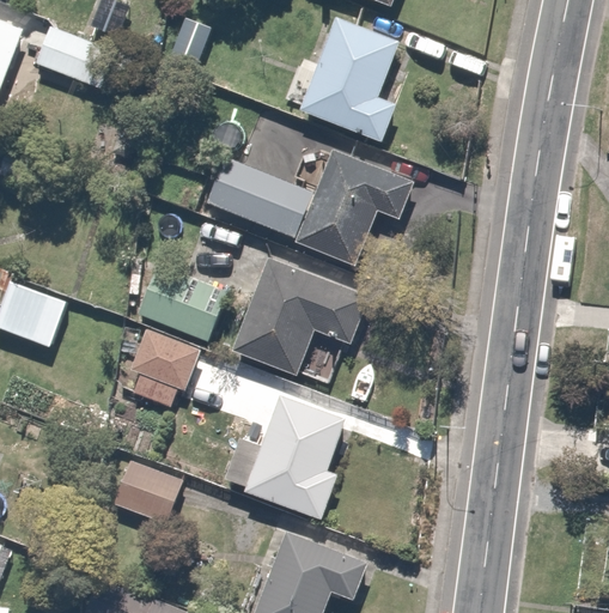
[(129,4),(120,0),(103,0),(92,28),(116,37),(129,4)]
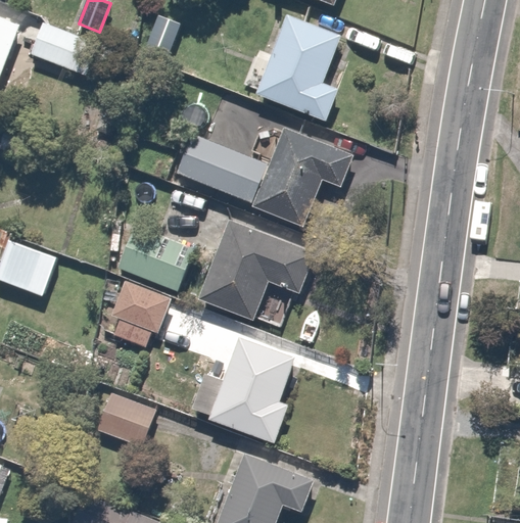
[(331,122),(343,87),(326,81),(343,29),(289,10),(260,97),(331,122)]
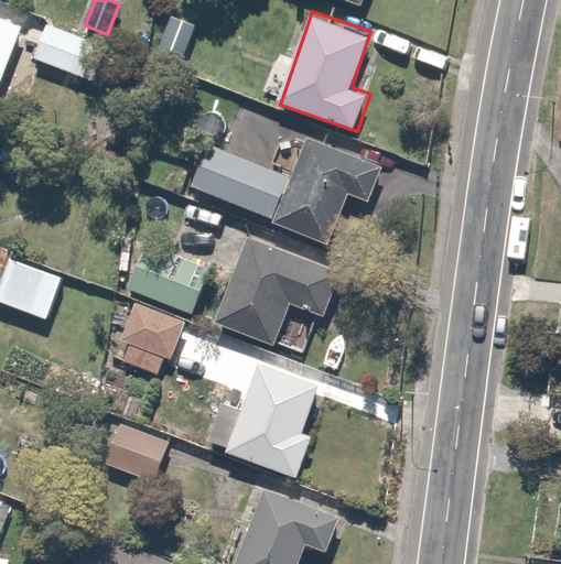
[(0,77),(21,23),(0,14),(0,77)]
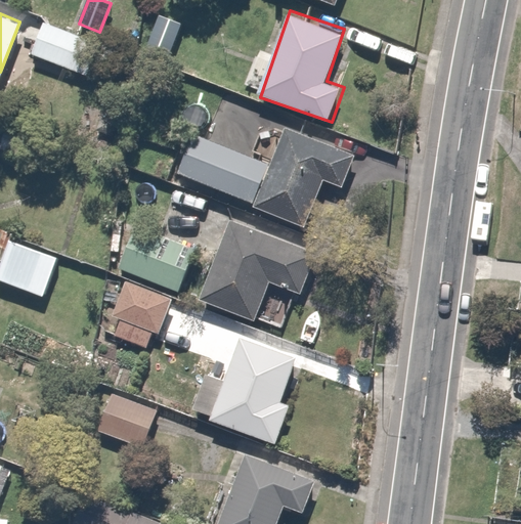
[(94,42),(43,23),(31,53),(82,73),(94,42)]
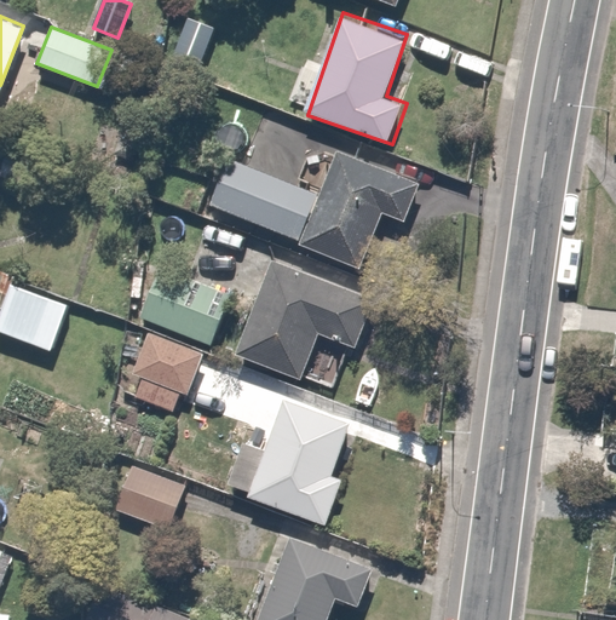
[(421,185),(326,148),(310,187),(229,155),(209,204),(357,262),(378,208),(408,220),(421,185)]
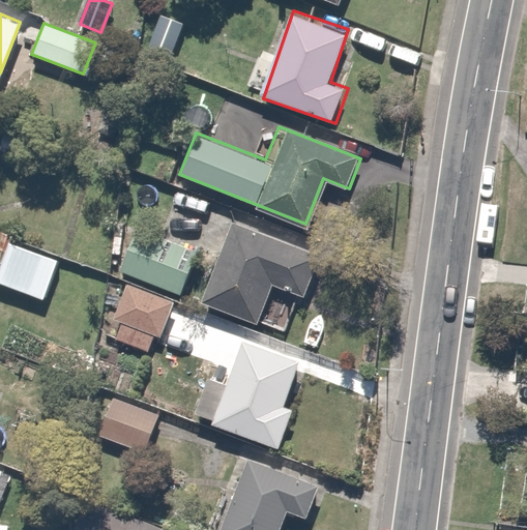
[(271,287),(308,300),(323,259),(232,225),(203,301),(258,322),(271,287)]
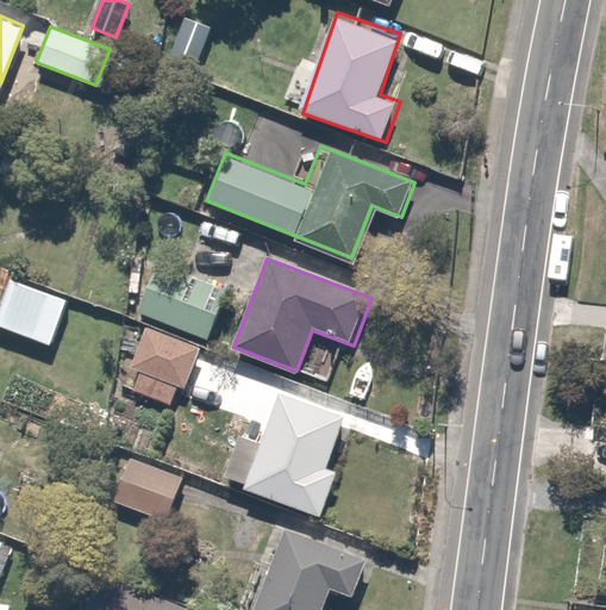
[(0,306),(2,307),(0,313),(0,327),(49,346),(64,302),(16,282),(18,274),(0,267),(0,306)]
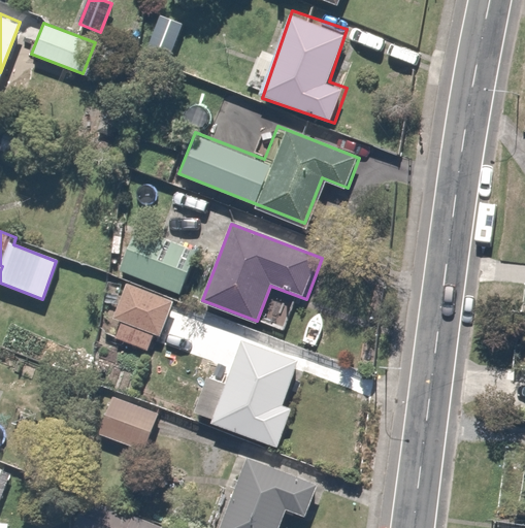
[(127,250),(118,271),(181,296),(190,274),(127,250)]
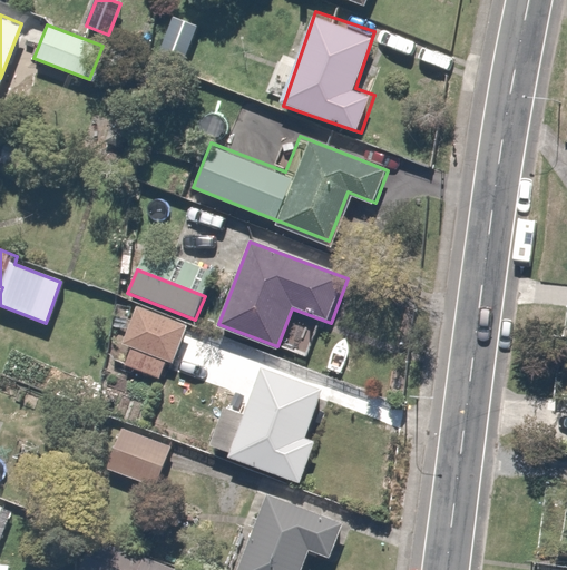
[(137,302),(119,345),(130,350),(124,365),(167,382),(191,323),(137,302)]
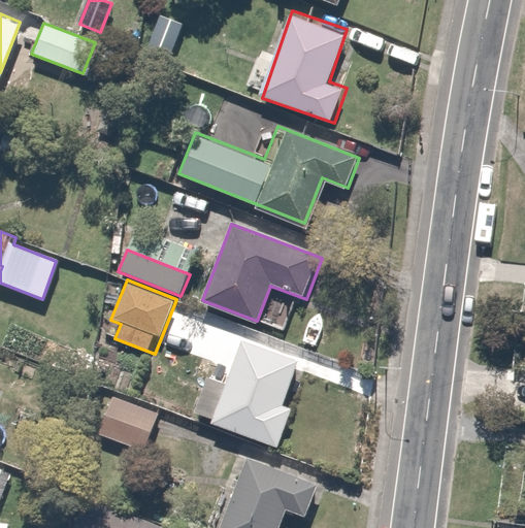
[(209,372),(194,417),(275,446),(307,352),(244,330),(227,378),(209,372)]
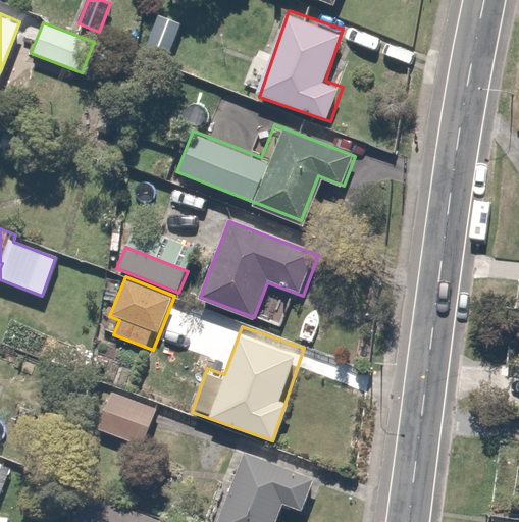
[(158,408),(112,388),(95,429),(142,448),(158,408)]
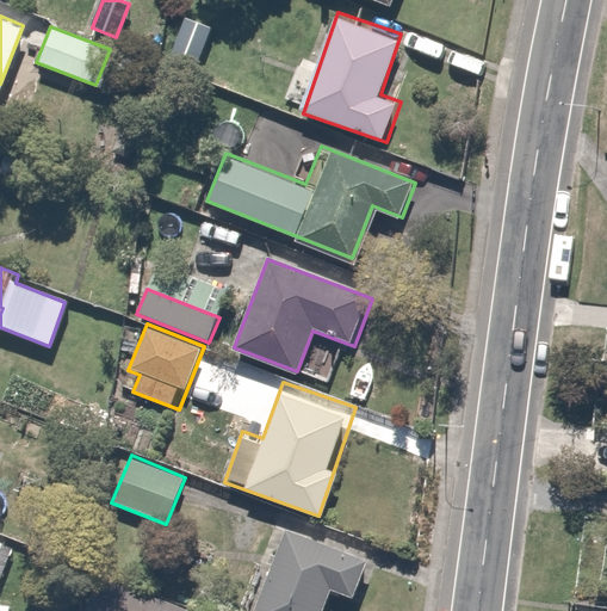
[(320,610),(330,587),(351,597),(366,561),(291,529),(255,610),(320,610)]
